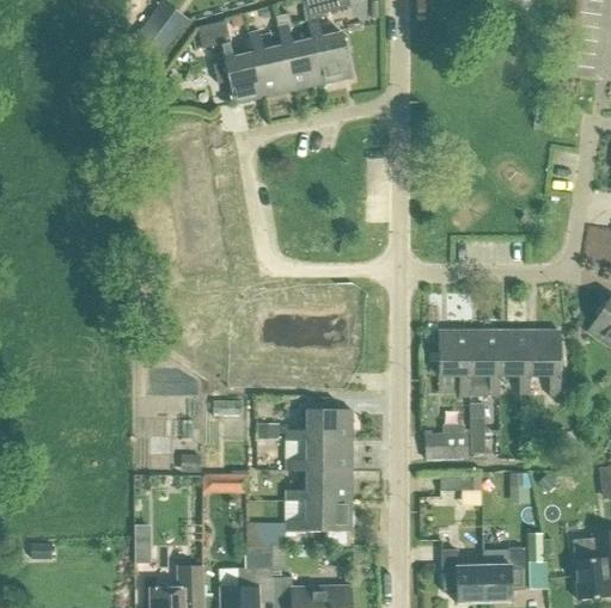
[(244,23),(243,14),(231,18),(232,25),(244,23)]
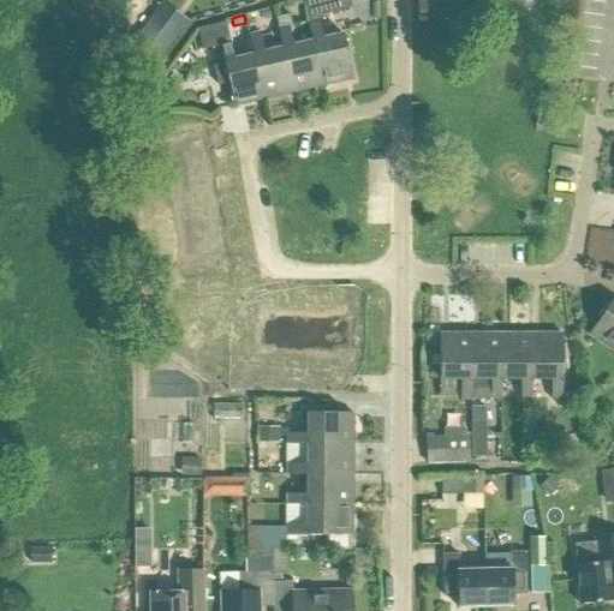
[(180,34),(156,16),(136,42),(161,61),(180,34)]
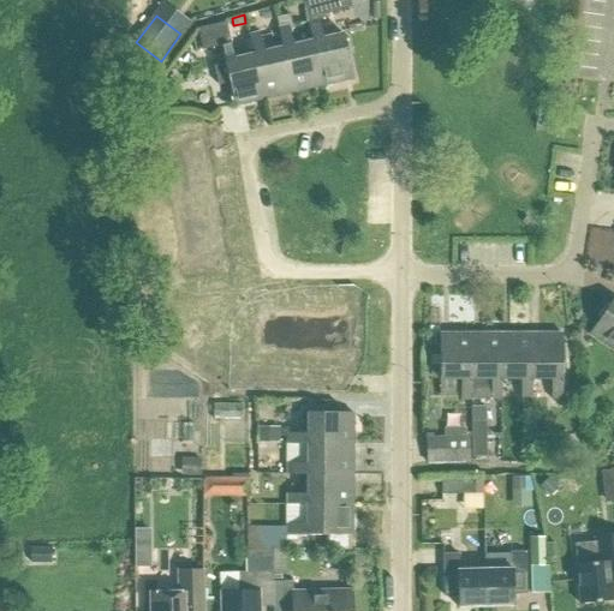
[(313,40),(325,83),(355,76),(344,33),(323,37),(319,18),(308,21),(313,40)]
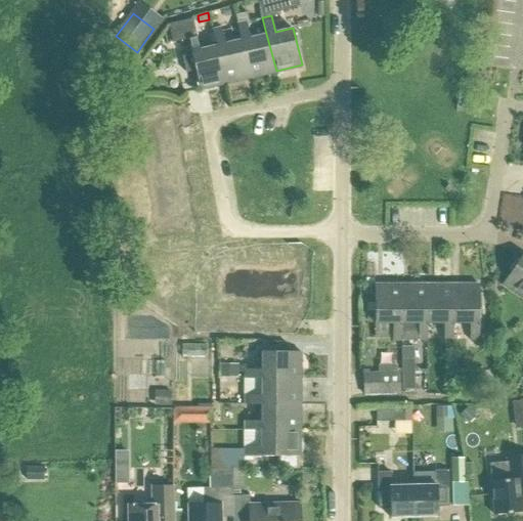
[(194,69),(200,89),(225,83),(216,45),(200,49),(195,33),(191,16),(168,23),(172,41),(187,37),(190,52),(181,54),(185,71),(194,69)]
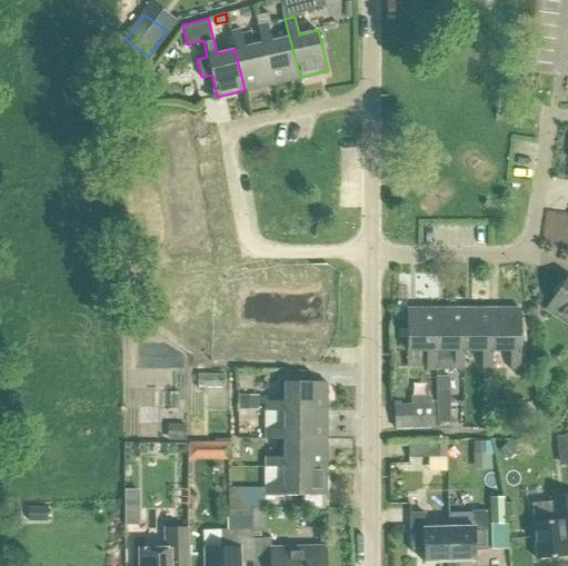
[(289,37),(271,41),(267,23),(258,25),(261,42),(262,42),(272,83),(300,77),(289,37)]
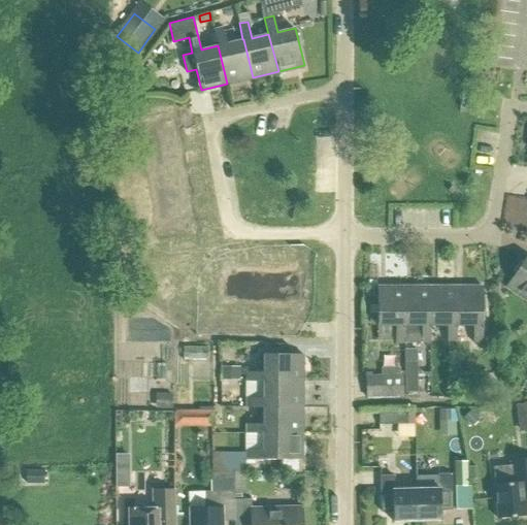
[(243,39),(242,39),(226,43),(222,27),(213,29),(218,45),(227,84),(253,77),(243,39)]
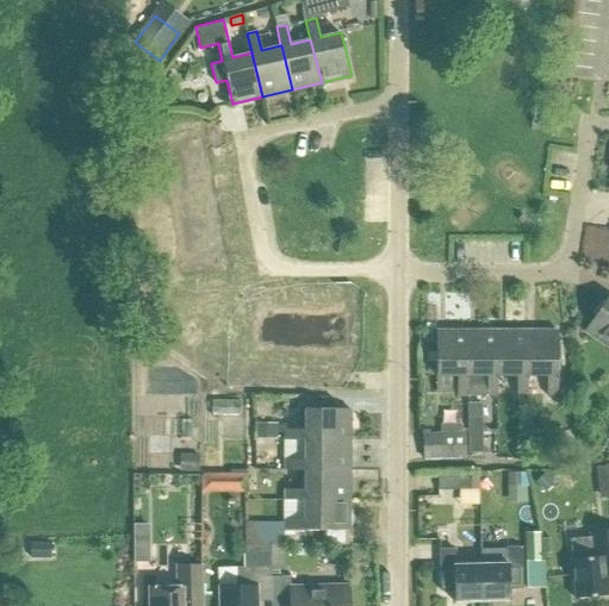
[(165,164),(165,160),(163,155),(149,157),(150,167),(165,164)]
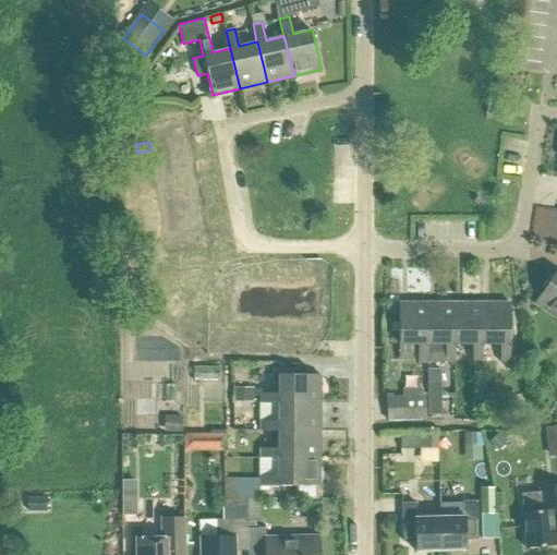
[(155,172),(142,175),(143,183),(156,181),(155,177),(155,172)]
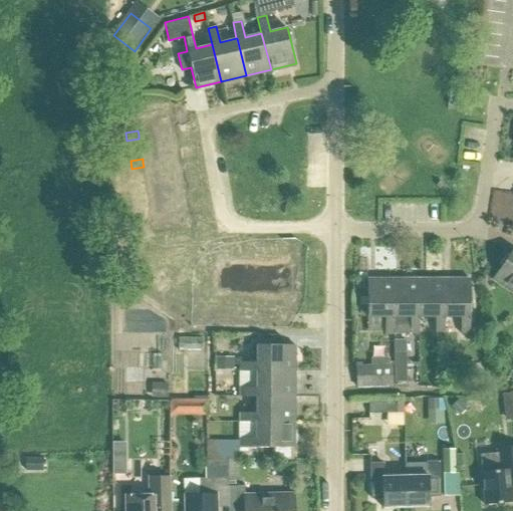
[(149,195),(148,191),(148,187),(136,189),(137,197),(149,195)]
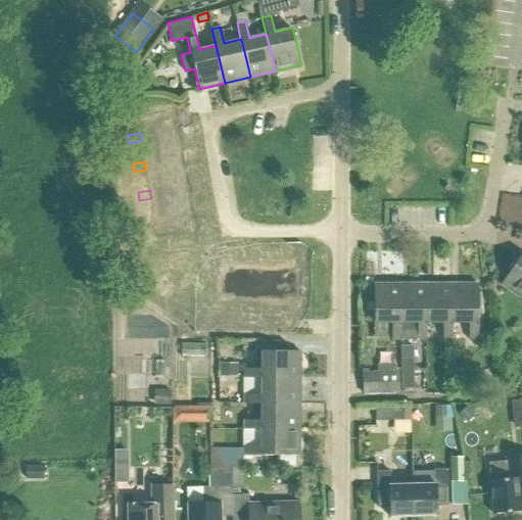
[(139,200),(138,192),(126,194),(127,202),(139,200)]
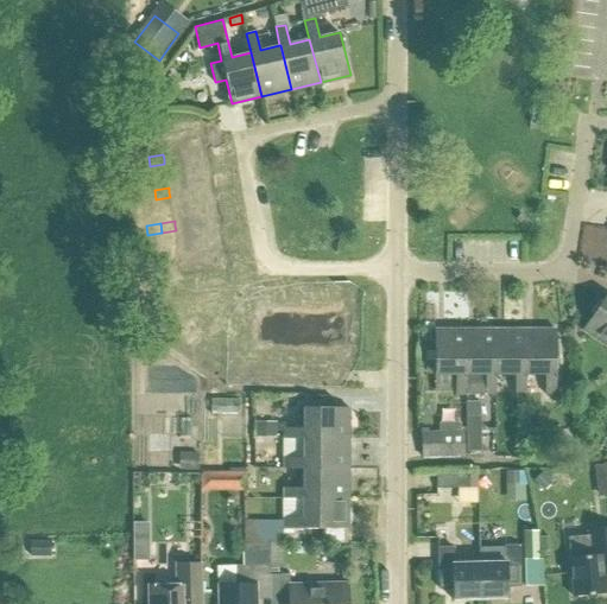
[(606,294),(583,328),(606,342),(606,294)]
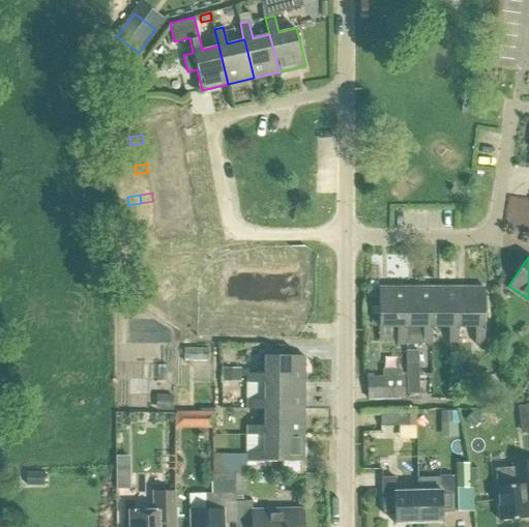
[(246,301),(246,264),(217,263),(217,301),(222,301),(242,301),(246,301)]
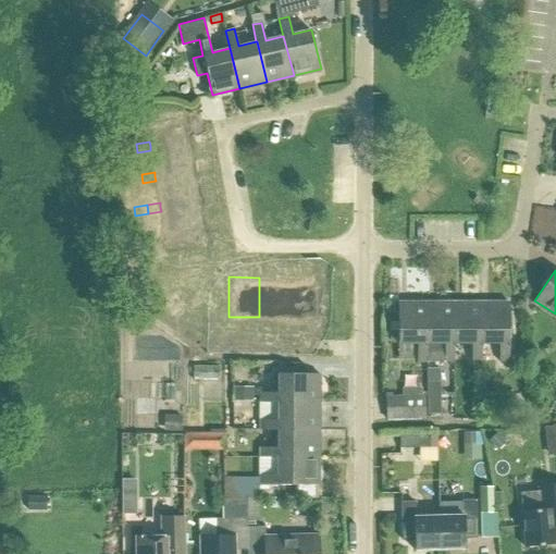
[(289,317),(291,278),(259,278),(259,317),(263,317),(285,317),(289,317)]
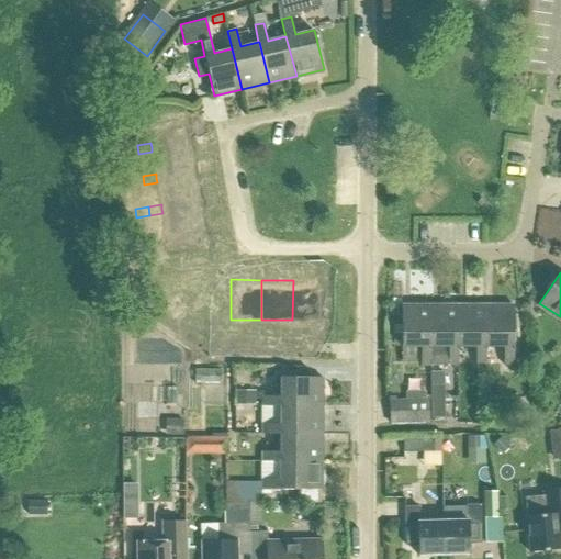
[(293,280),(292,320),(296,320),(324,320),(324,280),(293,280)]
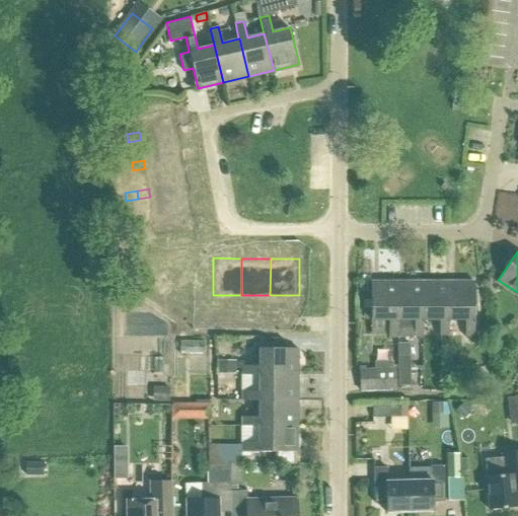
[(386,334),(395,334),(397,279),(371,279),(371,332),(386,332),(386,334)]
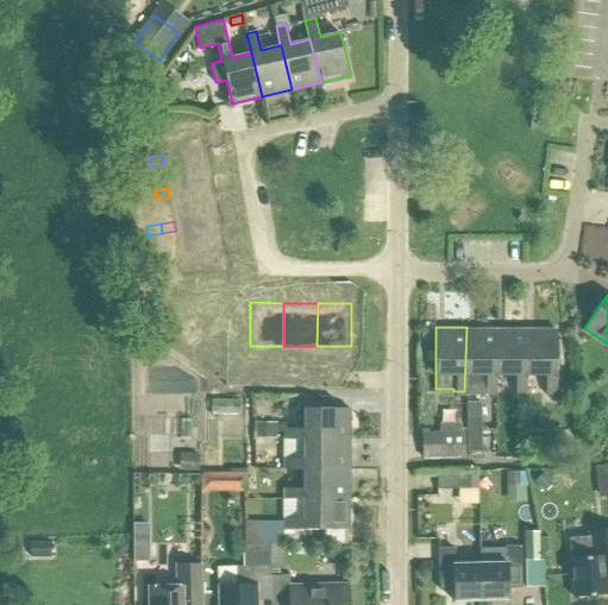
[(467,327),(464,391),(495,392),(495,373),(496,327),(467,327)]
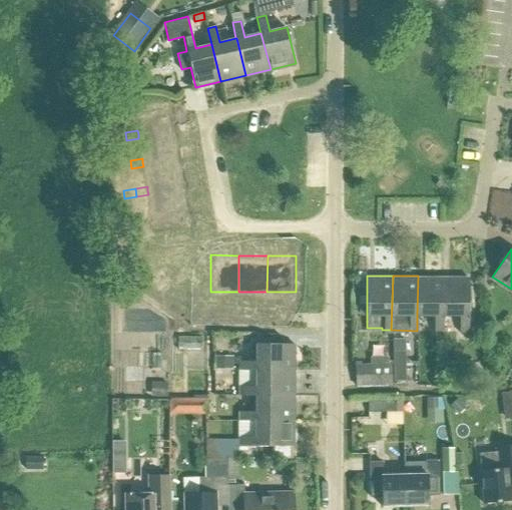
[(443,315),(443,277),(418,276),(417,315),(433,315),(433,331),(443,331),(443,315)]
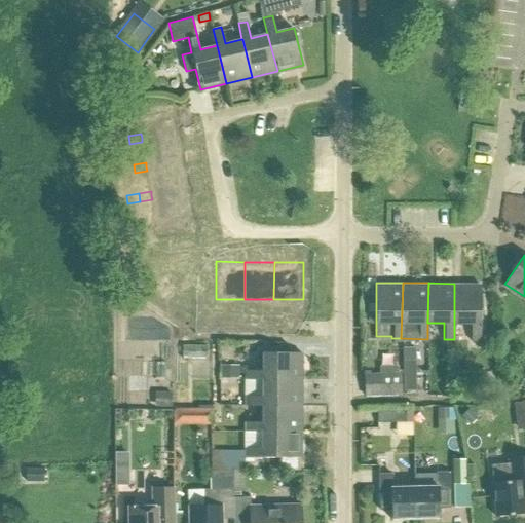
[(454,284),(454,323),(472,323),(472,339),(480,339),(480,284),(454,284)]
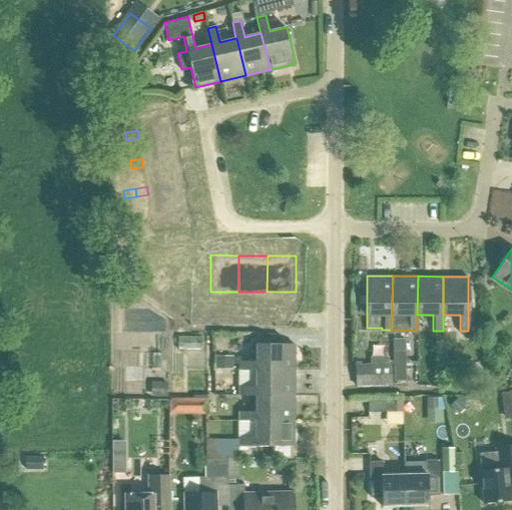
[(214,292),(210,292),(205,292),(205,304),(213,304),(214,292)]
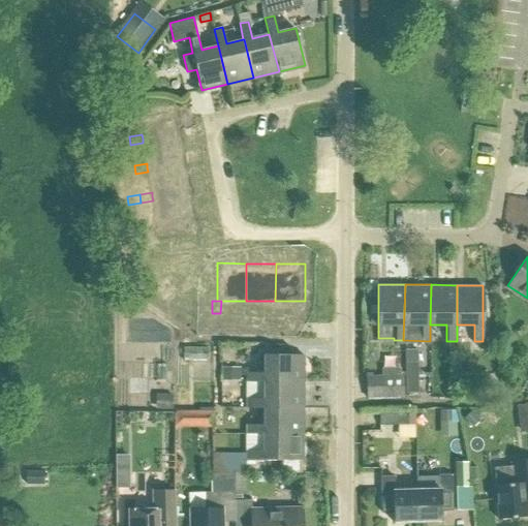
[(242,313),(250,313),(250,301),(246,301),(242,301),(242,313)]
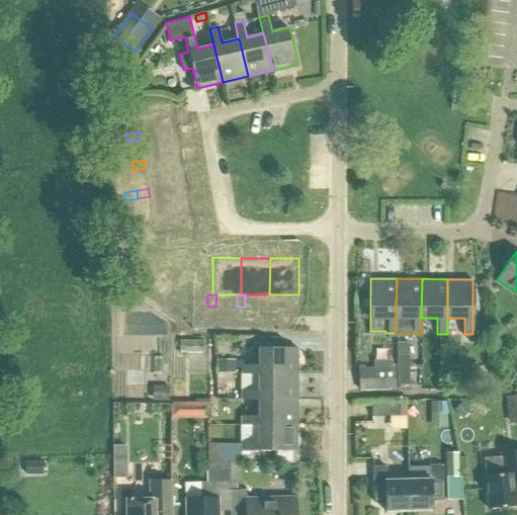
[(273,294),(269,294),(265,294),(265,307),(273,307),(273,294)]
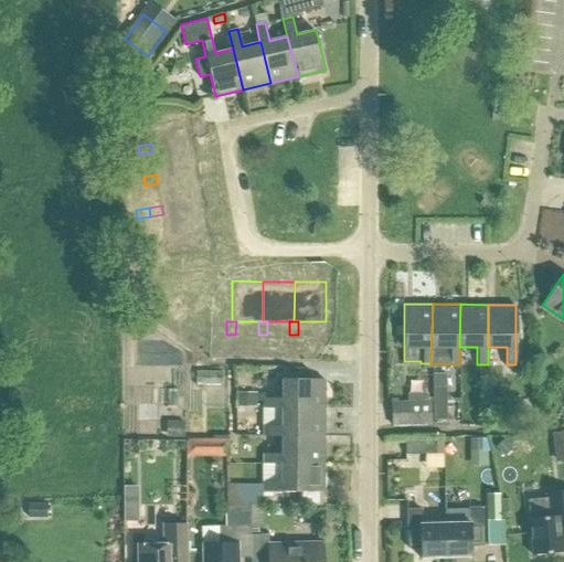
[(267,348),(267,335),(258,335),(258,348),(267,348)]
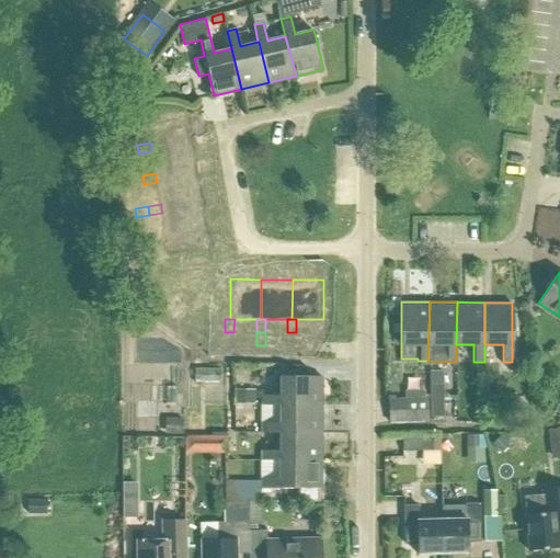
[(218,393),(241,393),(241,363),(218,363),(218,393)]
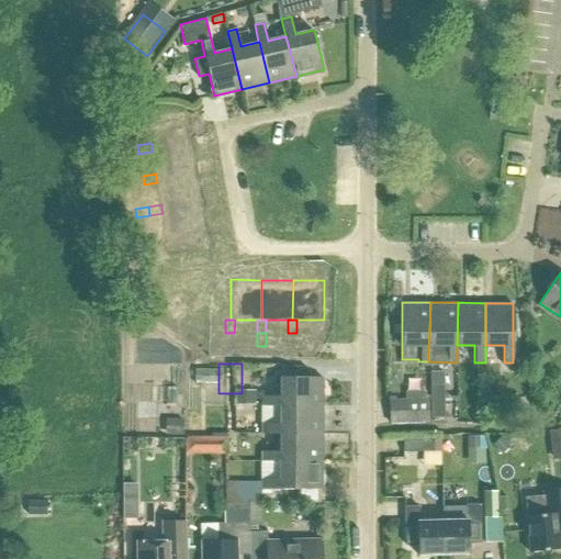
[(197,366),(195,383),(212,384),(212,367),(197,366)]
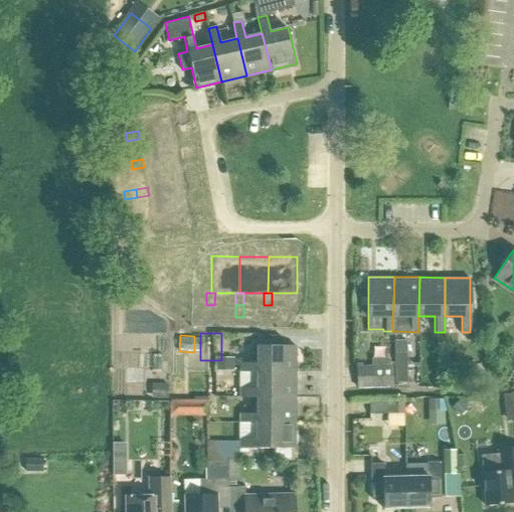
[(167,351),(168,337),(143,337),(143,351),(167,351)]
